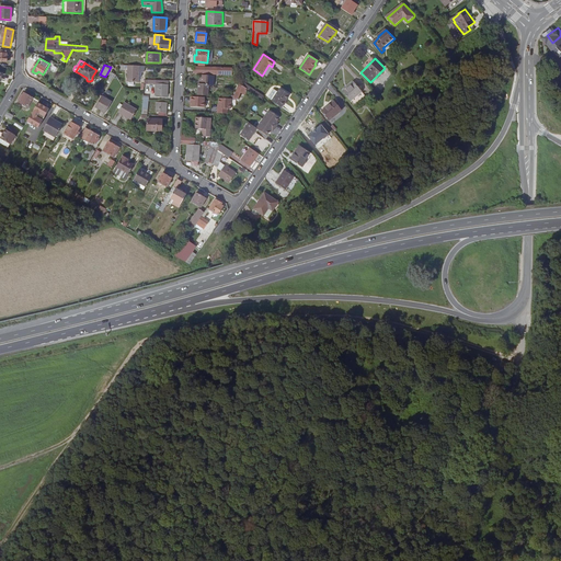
[(139,72),(140,66),(128,66),(127,82),(139,82),(139,77),(139,72)]
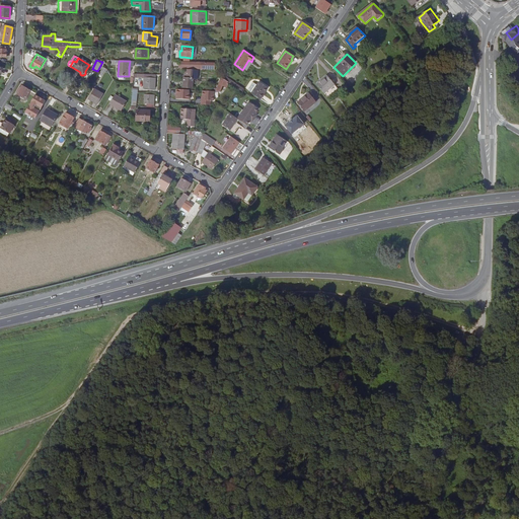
[(198,71),(183,71),(183,87),(192,88),(193,78),(198,78),(198,71)]
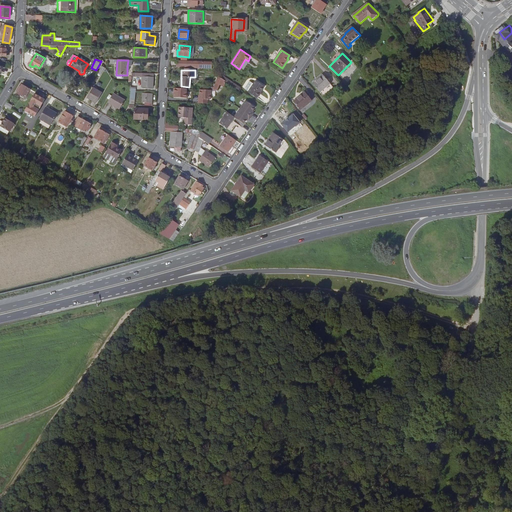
[(132,72),(132,76),(143,77),(142,88),(153,88),(154,73),(132,72)]
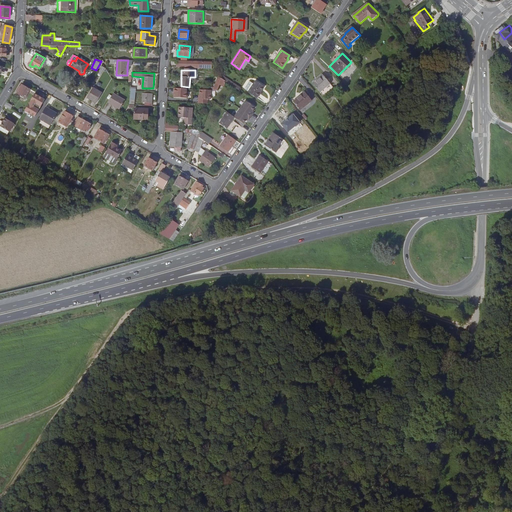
[(335,88),(323,76),(314,85),(325,97),(335,88)]
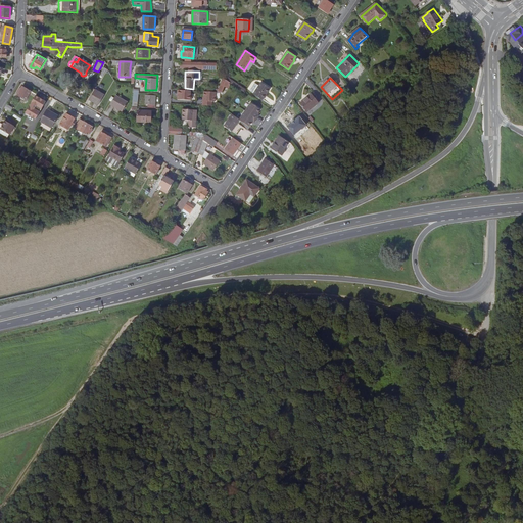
[(218,93),(222,93),(227,80),(223,79),(218,93)]
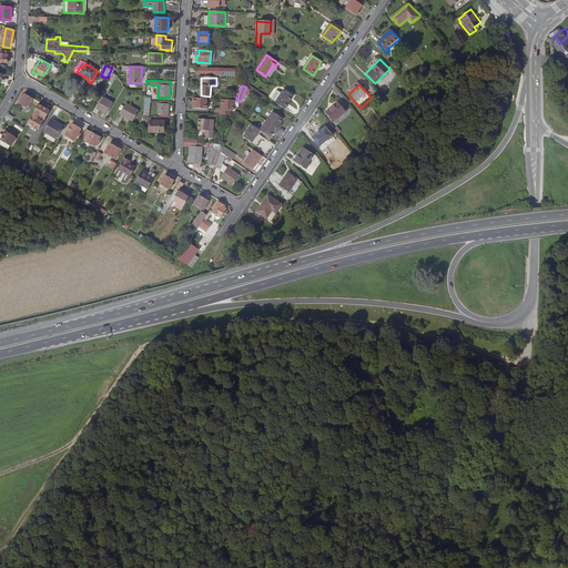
[(290,102),(293,97),(284,90),(275,102),(284,109),(288,102),(290,102)]
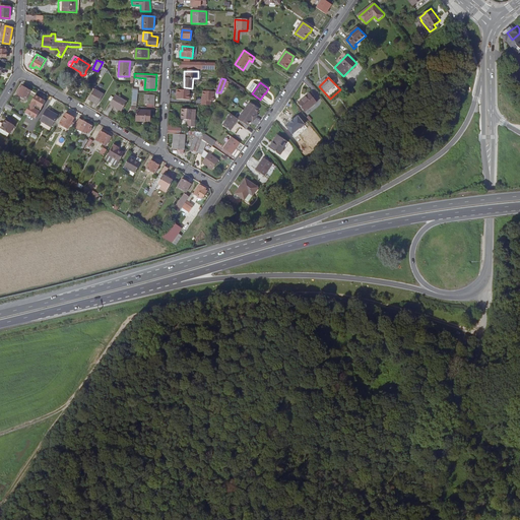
[(29,92),(35,96),(37,93),(22,85),(17,94),(25,100),(29,92)]
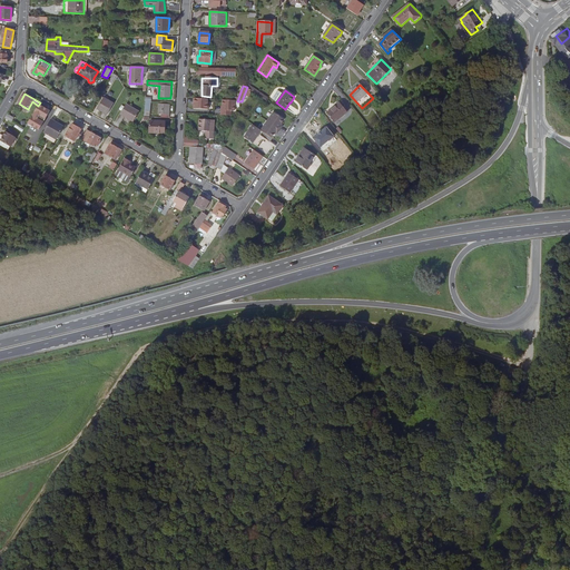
[(108,115),(115,104),(104,97),(98,108),(108,115)]
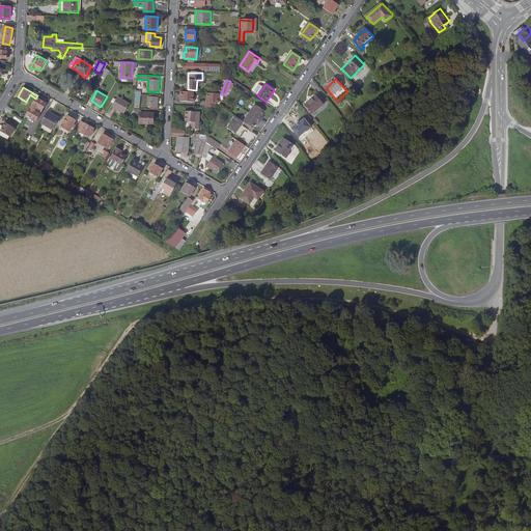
[(194,92),(180,91),(180,96),(182,96),(182,101),(194,102),(195,96),(193,96),(194,92)]
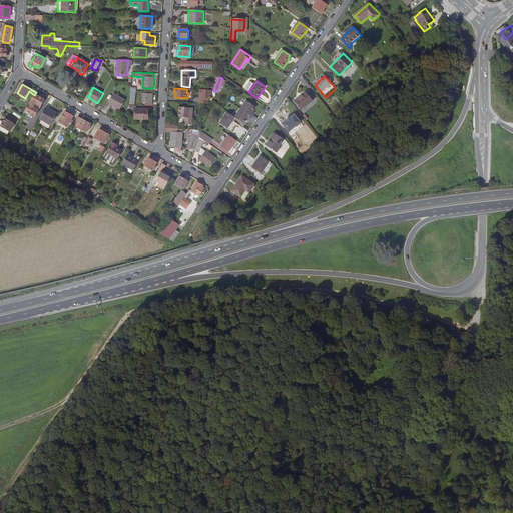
[(211,100),(211,91),(200,90),(200,99),(199,99),(198,104),(206,104),(207,104),(208,100),(211,100)]
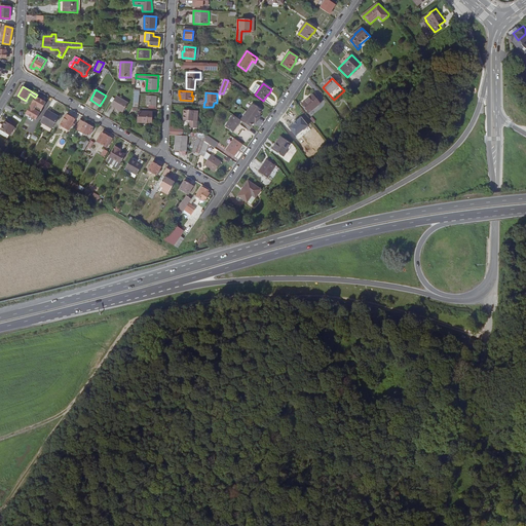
[(35,110),(42,98),(38,95),(31,108),(35,110)]
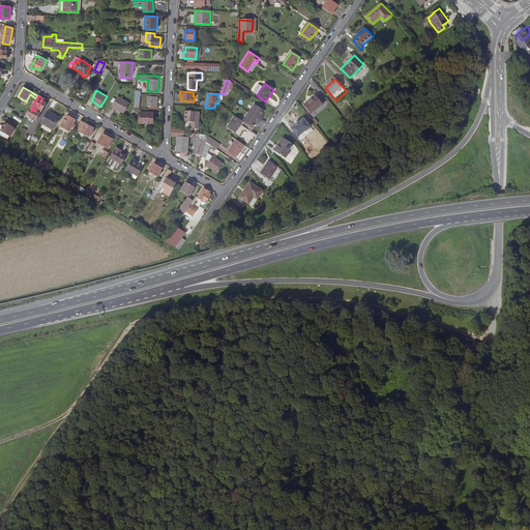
[(313,115),(325,105),(318,95),(305,106),(313,115)]
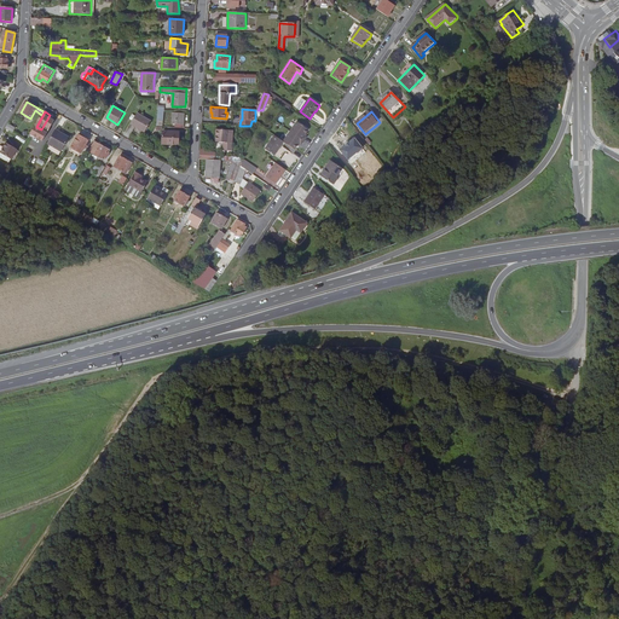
[(145,132),(151,121),(137,113),(131,123),(145,132)]
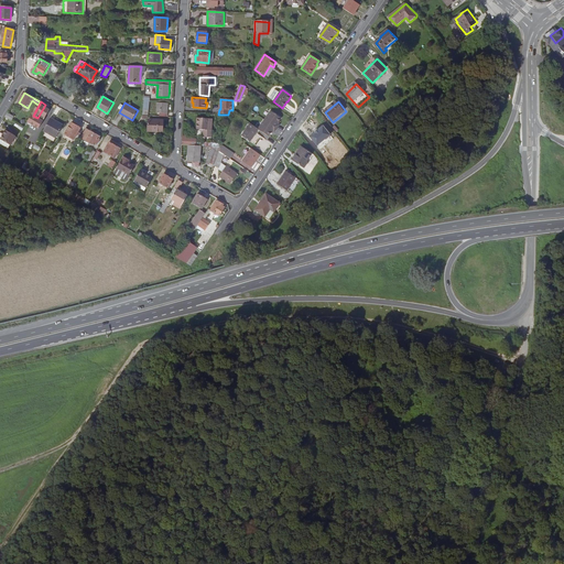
[(161,114),(160,117),(167,117),(167,104),(158,102),(158,112),(161,114)]
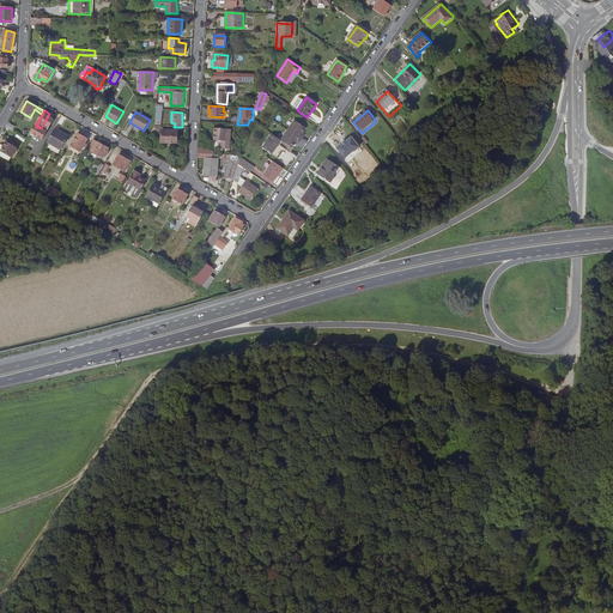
[(50,123),(56,127),(61,117),(55,115),(50,123)]
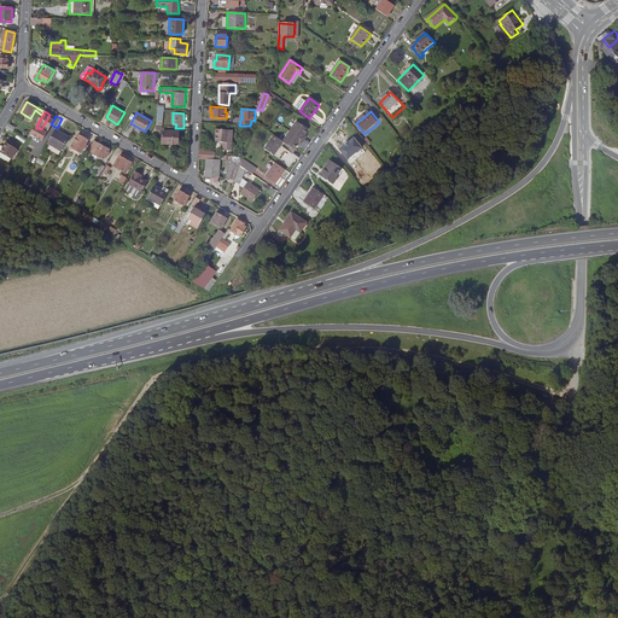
[(307,134),(309,130),(297,122),(290,132),(304,141),(308,135),(307,135),(307,134)]
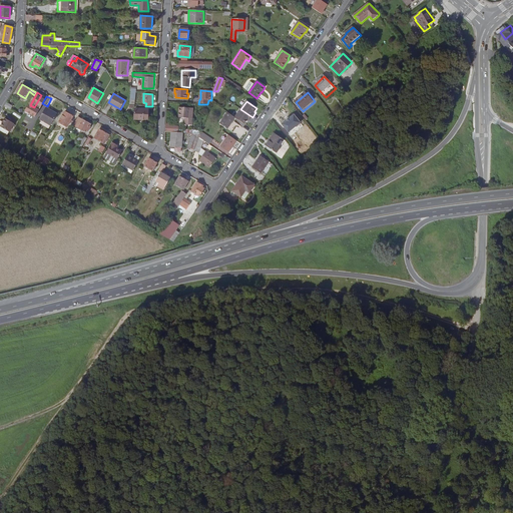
[(46,107),(40,119),(51,125),(57,113),(46,107)]
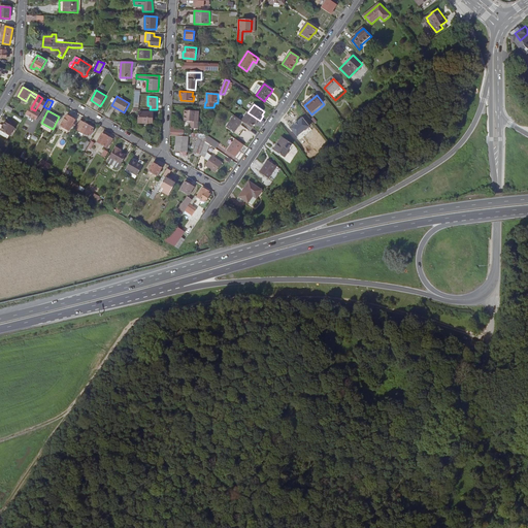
[(199,127),(199,118),(199,111),(196,110),(185,110),(185,121),(192,122),(191,126),(199,127)]
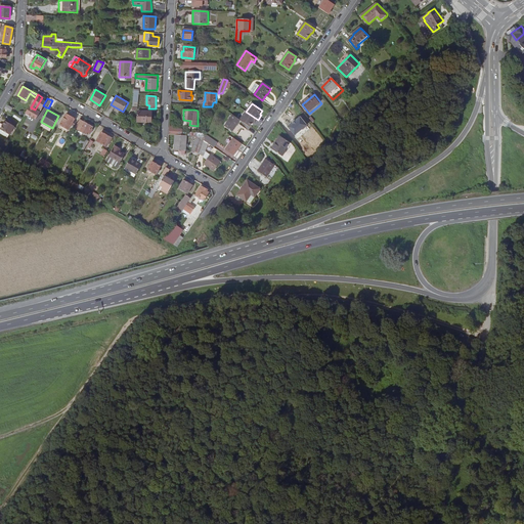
[(151,123),(151,112),(138,112),(137,122),(151,123)]
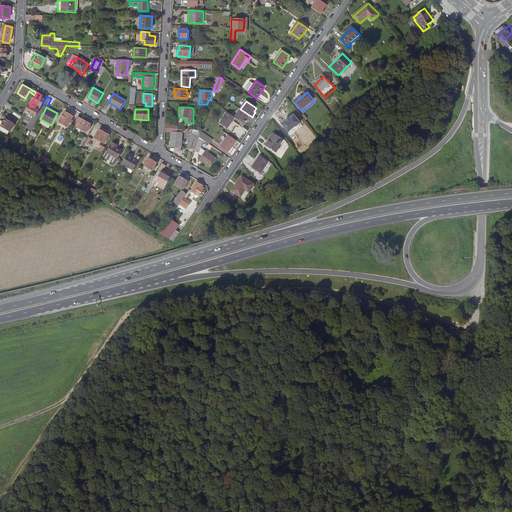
[(235,117),(245,124),(247,121),(248,121),(249,122),(252,117),(240,109),(235,117)]
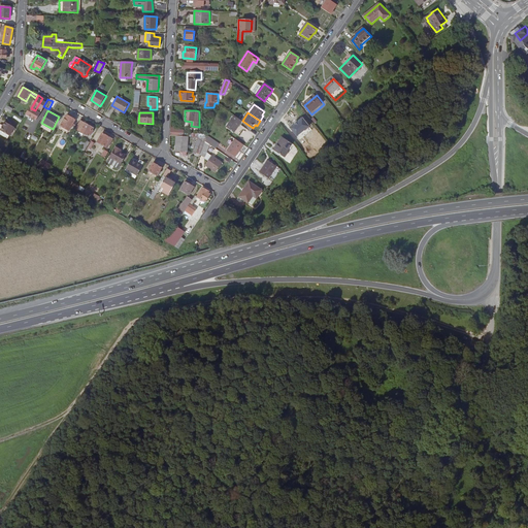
[(69,131),(76,119),(67,114),(61,126),(69,131)]
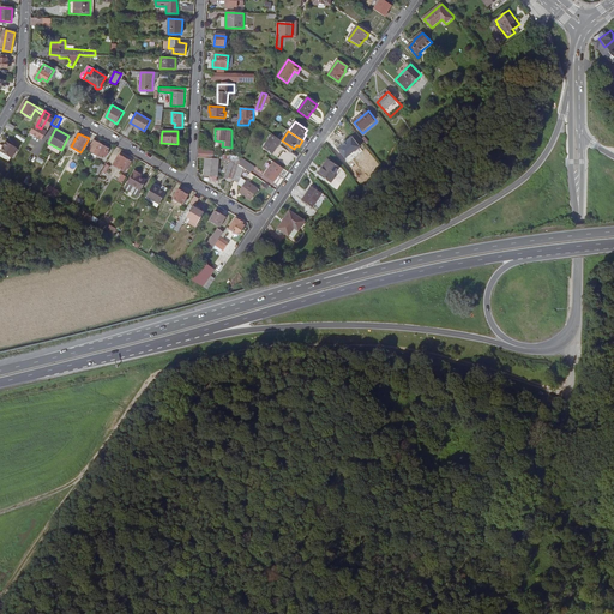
[(272,155),(282,140),(272,134),(263,148),(272,155)]
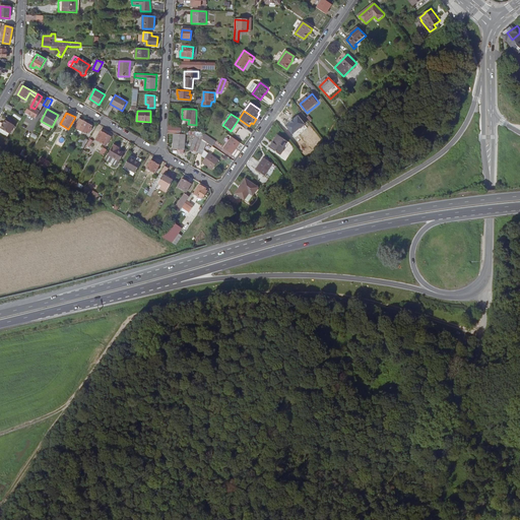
[(87,135),(92,127),(80,119),(75,128),(87,135)]
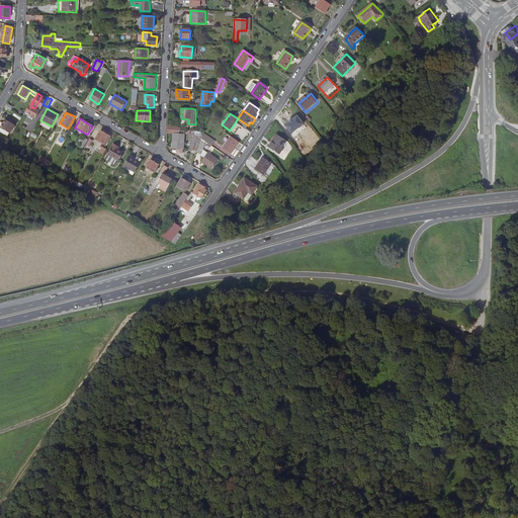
[(15,124),(6,119),(1,128),(10,134),(15,124)]
